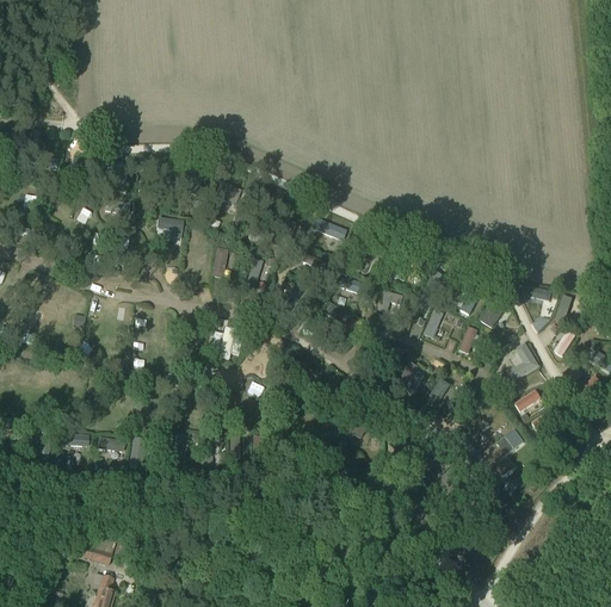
[(31,166),(56,168),(56,159),(32,156),(31,166)]
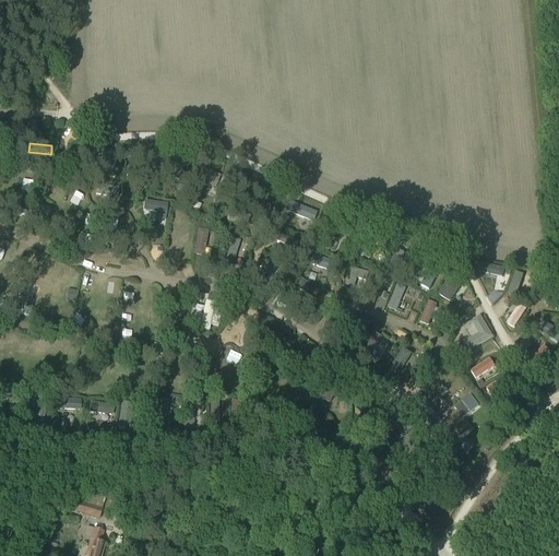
[(167,156),(145,148),(142,155),(165,163),(167,156)]
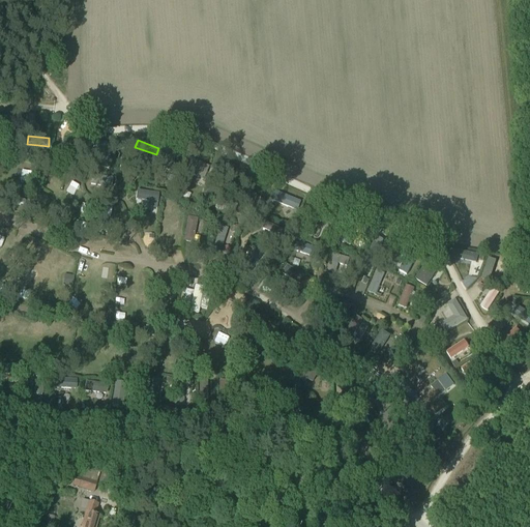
[(97,165),(107,166),(110,143),(100,141),(97,165)]
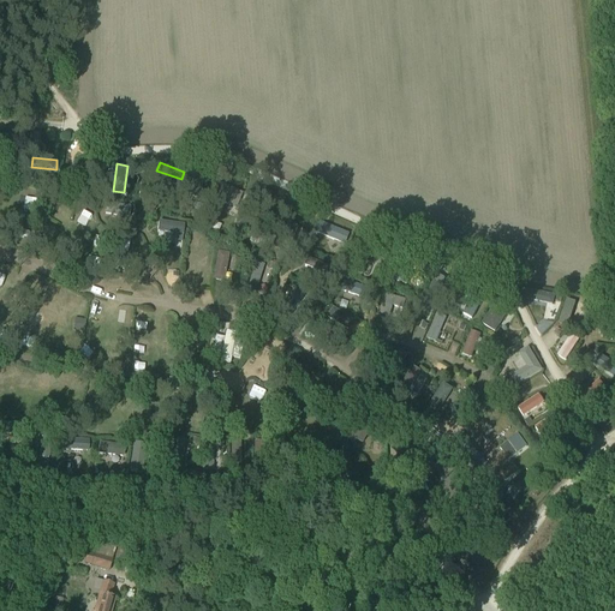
[(195,167),(189,192),(198,196),(206,169),(195,167)]
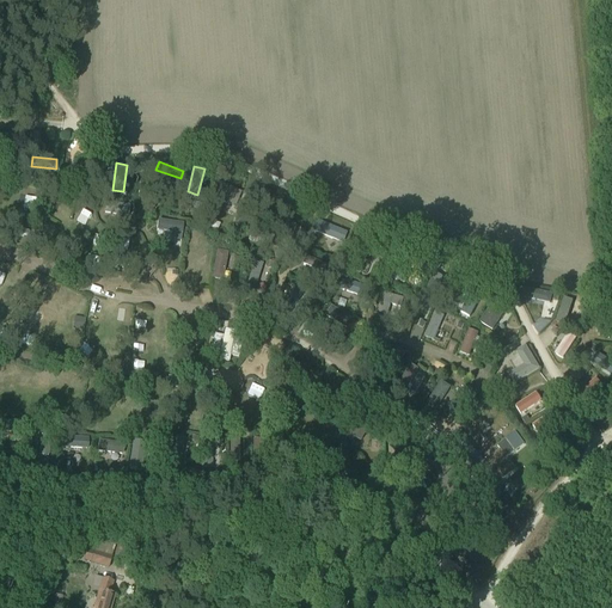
[(63,179),(62,190),(86,195),(89,180),(73,177),(72,182),(63,179)]
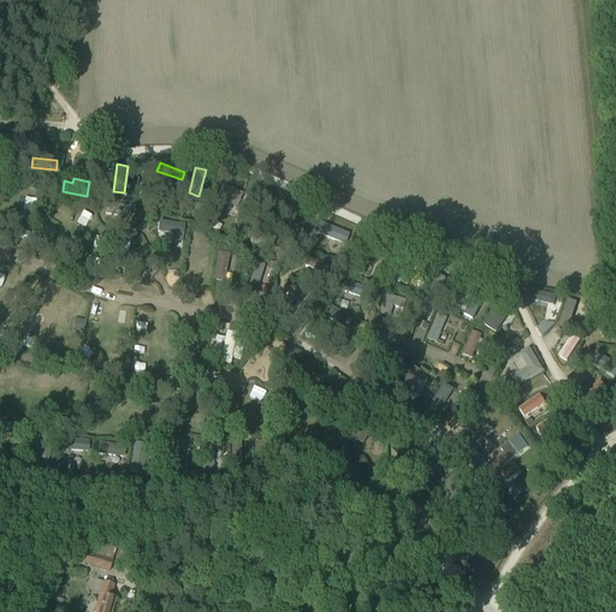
[(223,183),(217,197),(237,206),(243,191),(223,183)]
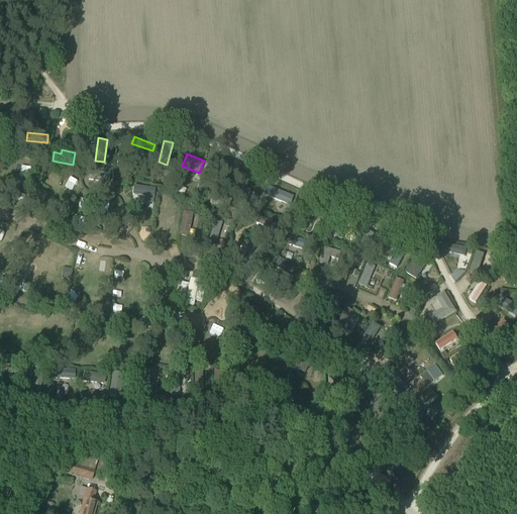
[(220,179),(228,162),(221,158),(213,176),(220,179)]
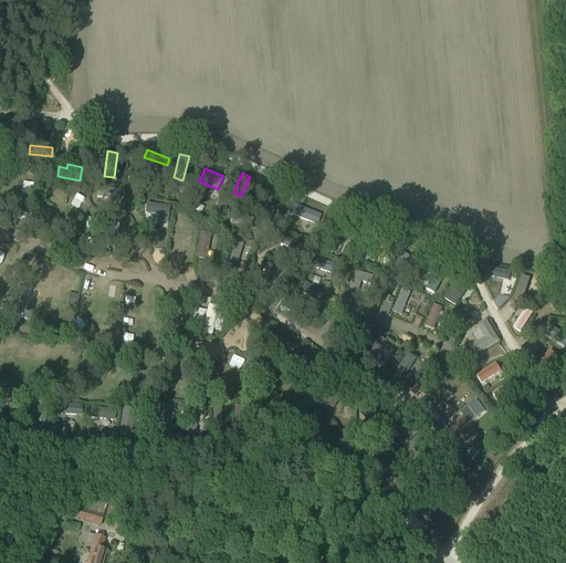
[(98,185),(97,194),(118,197),(119,188),(98,185)]
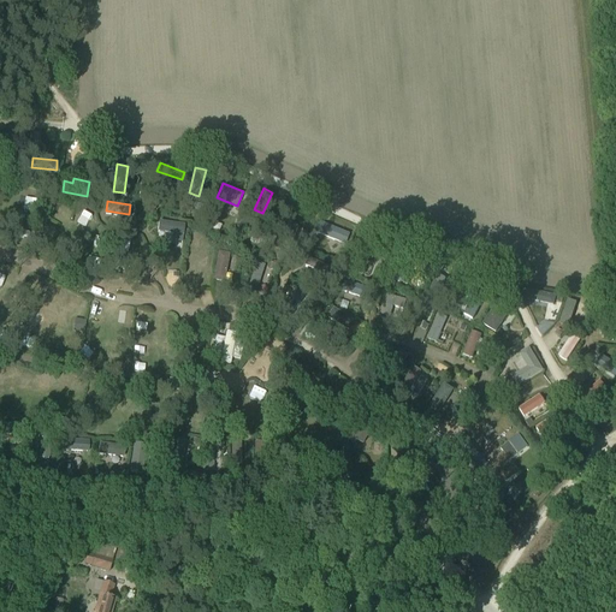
[(16,212),(12,221),(22,224),(25,214),(16,212)]
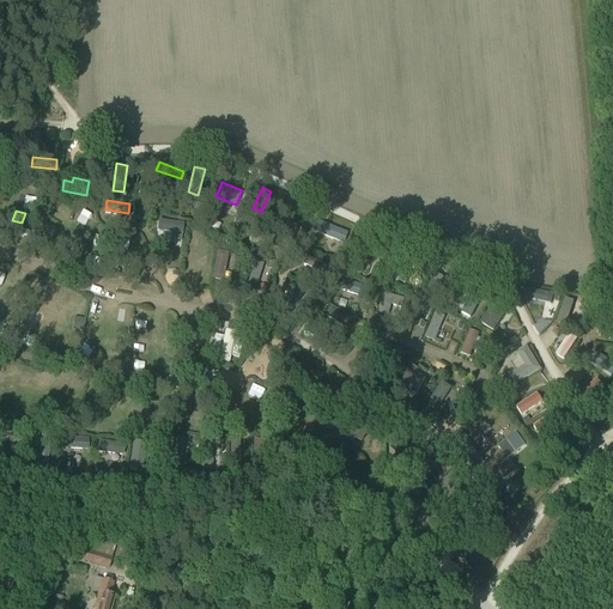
[(183,221),(158,218),(157,227),(171,229),(182,230),(183,221)]
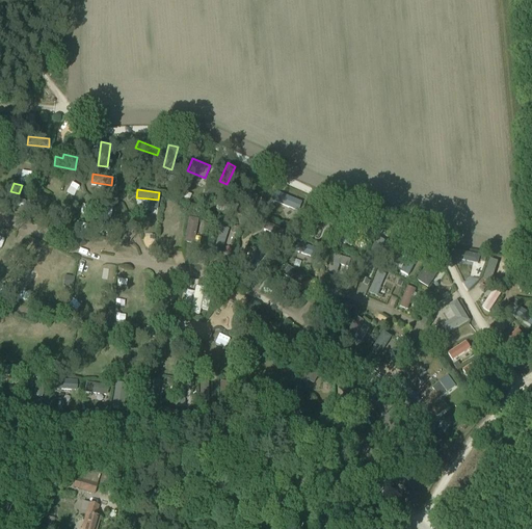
[(301,201),(274,189),(270,199),(297,209),(301,201)]
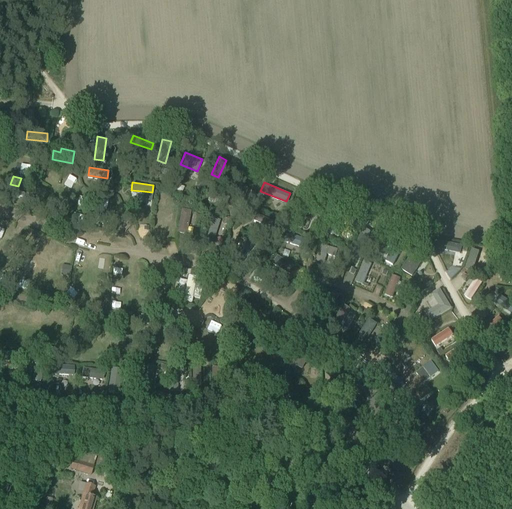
[(241,185),(233,203),(240,206),(248,188),(241,185)]
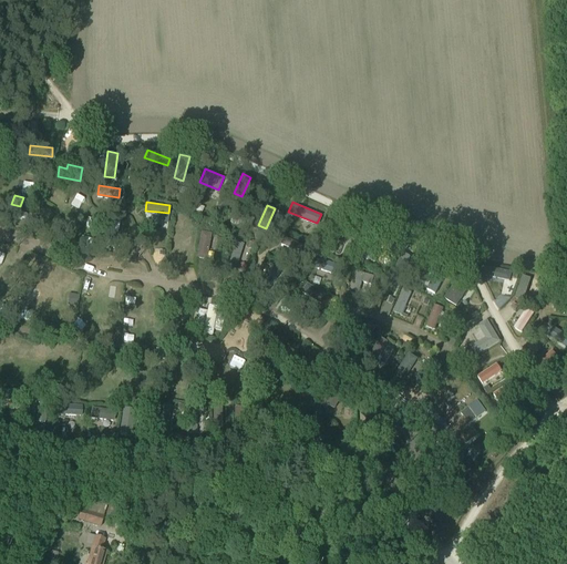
[(172,225),(171,234),(182,235),(183,226),(172,225)]
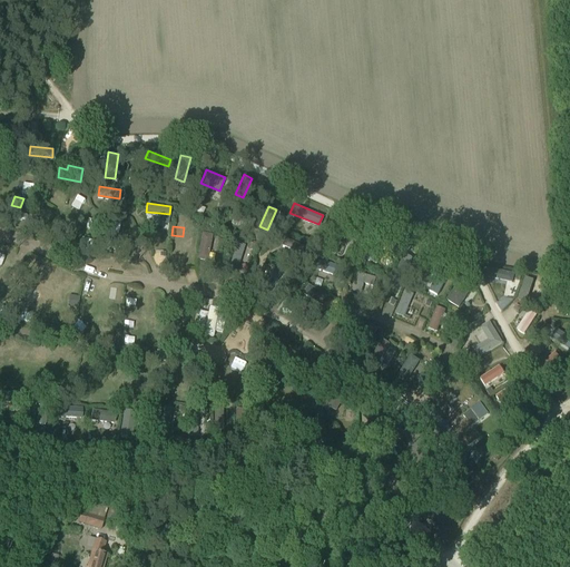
[(213,233),(203,231),(197,256),(207,258),(213,233)]
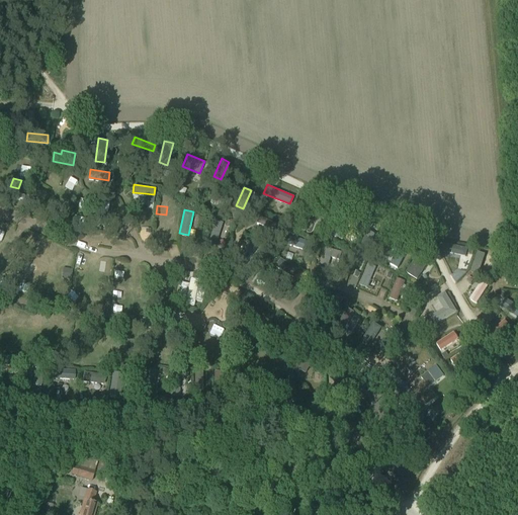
[(99,223),(108,226),(111,219),(102,216),(99,223)]
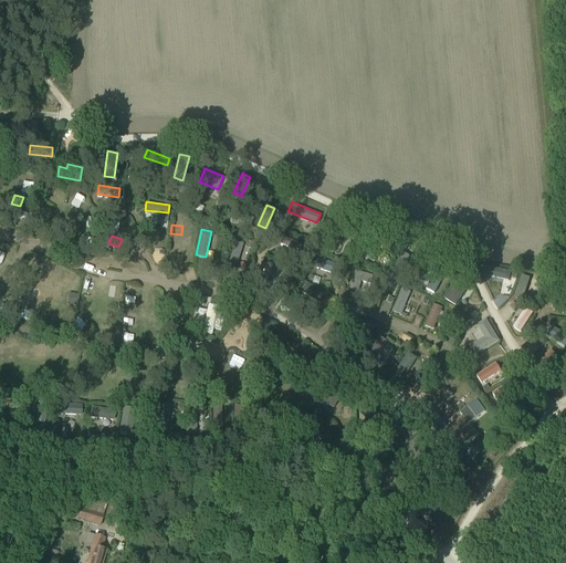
[(306,246),(285,237),(282,243),(303,253),(306,246)]
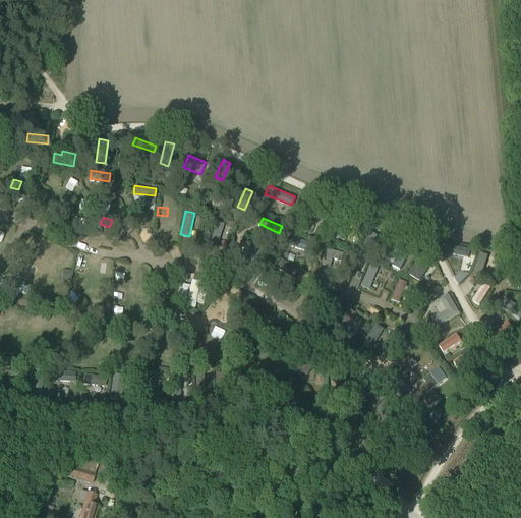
[(210,241),(217,243),(224,222),(217,220),(210,241)]
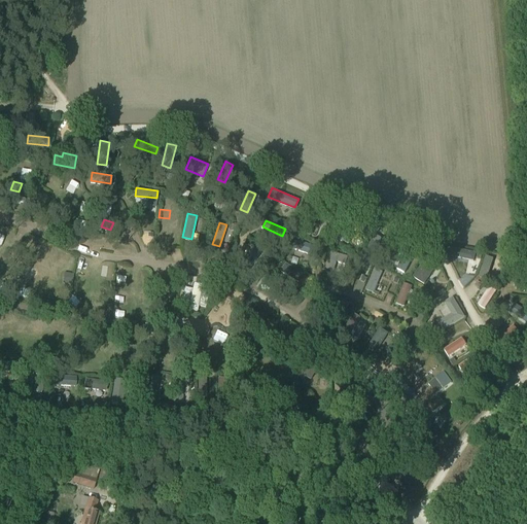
[(374,233),(363,255),(372,259),(382,236),(374,233)]
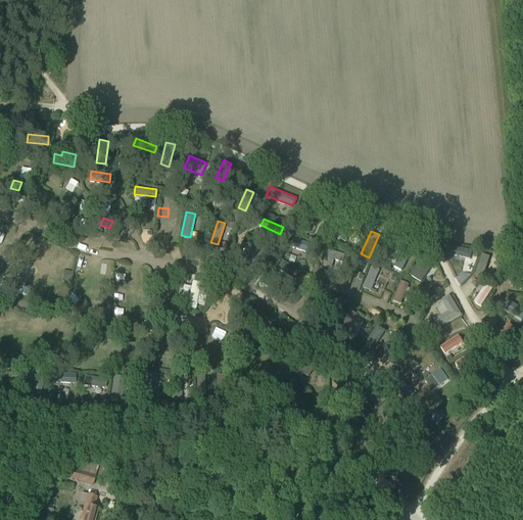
[(308,251),(312,243),(292,235),(289,244),(308,251)]
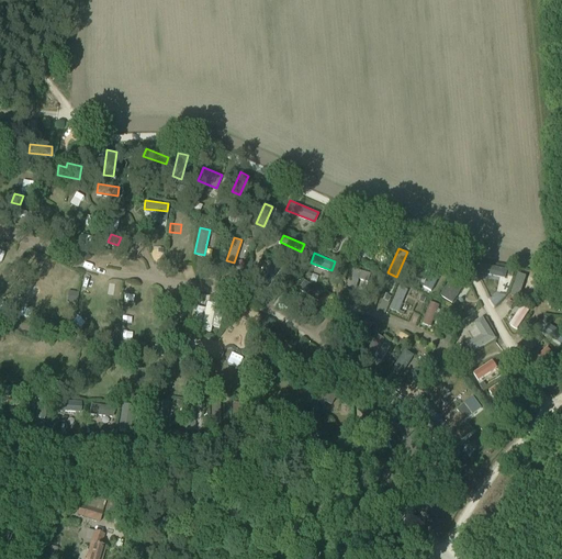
[(418,258),(416,267),(429,271),(428,277),(436,280),(440,266),(418,258)]
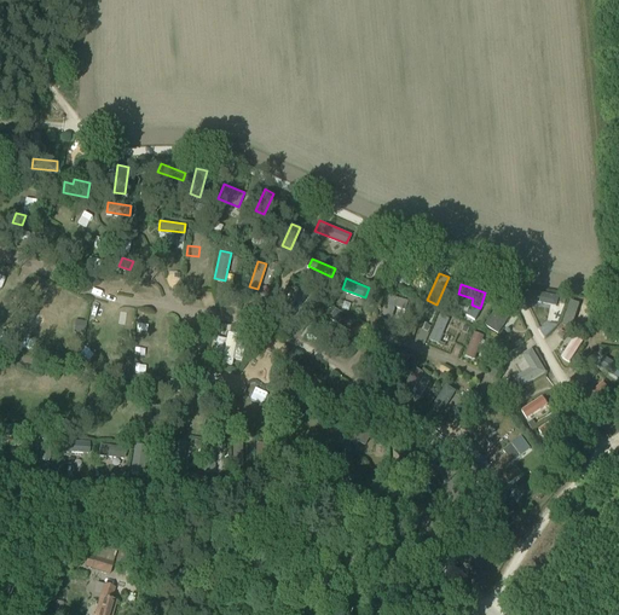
[(290,317),(306,294),(298,288),(282,311),(290,317)]
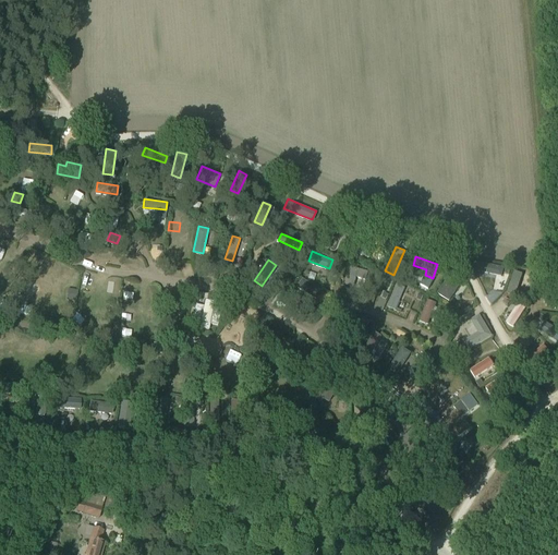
[(480,261),(478,269),(501,274),(504,265),(480,261)]
